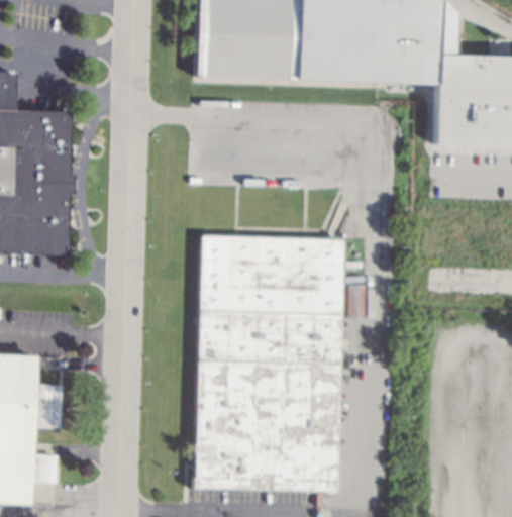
[(443,0),(453,9),(453,55),(511,57),(511,144),(433,141),(436,80),(269,75),(198,74),(199,0),(443,0)]
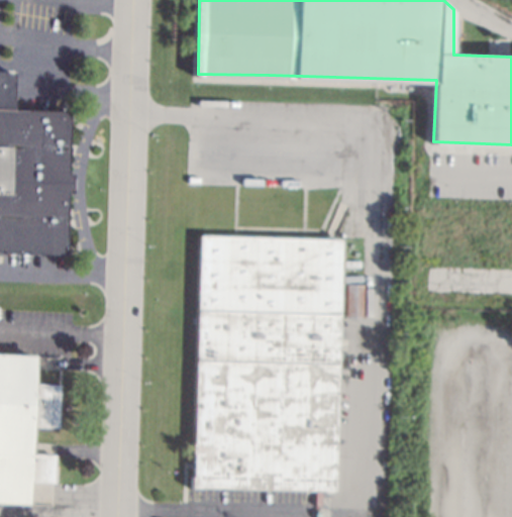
[(0,71),(20,72),(19,113),(68,114),(63,255),(0,252),(0,71)]
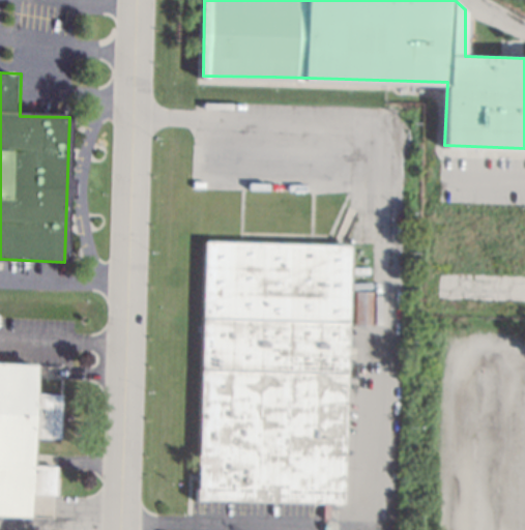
[(352,244),(349,360),(352,360),(352,350),(360,351),(359,378),(348,378),(345,502),(210,499),(210,500),(199,500),(199,488),(201,488),(201,464),(200,464),(200,452),(202,452),(207,240),(352,244)]
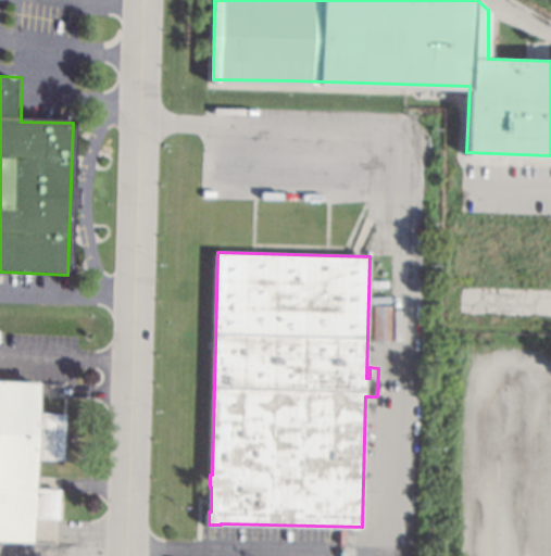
[(392,341),(374,341),(375,305),(392,305),(392,341)]
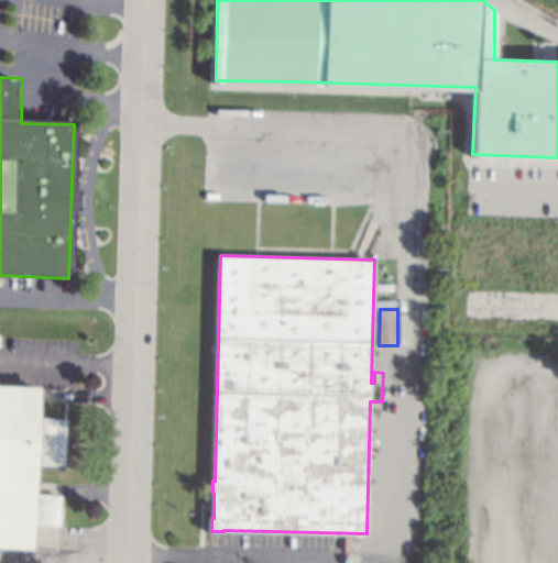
[(0,384),(39,386),(37,417),(67,418),(65,465),(36,464),(35,494),(64,495),(62,526),(33,525),(33,549),(0,547),(0,384)]
